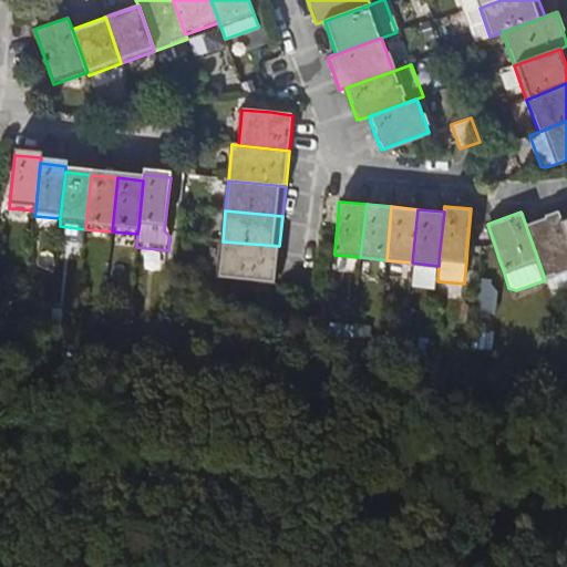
[(558,212),(525,224),(538,260),(545,280),(566,272),(566,236),(562,220),(558,212)]
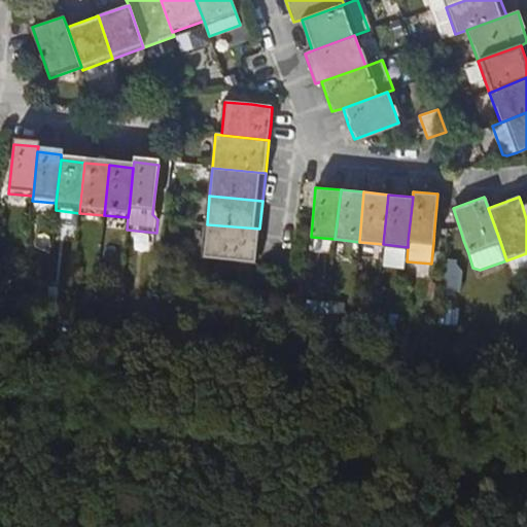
[(78,222),(79,213),(56,210),(55,220),(78,222)]
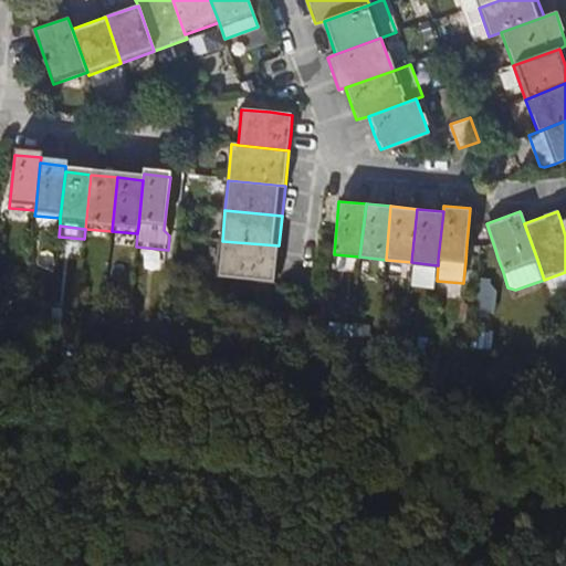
[(275,279),(279,245),(222,241),(218,278),(275,283),(275,279)]
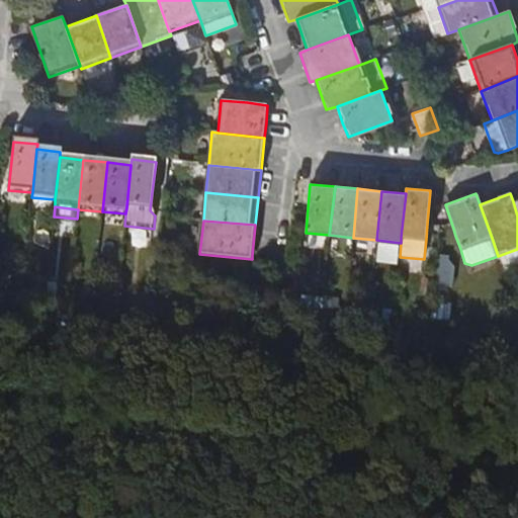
[(434,252),(433,283),(451,284),(452,253),(434,252)]
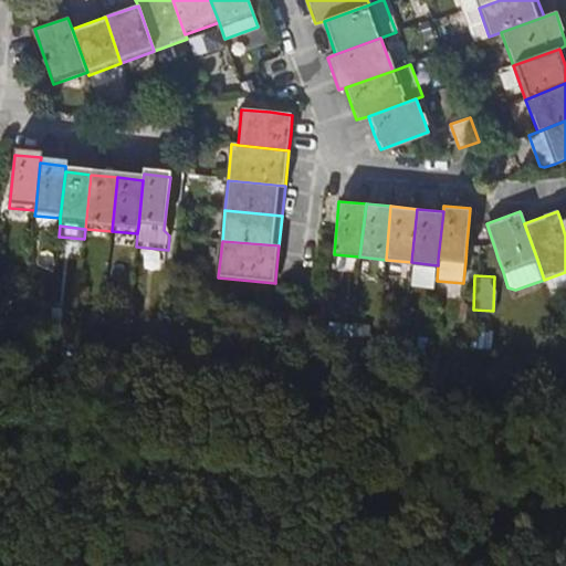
[(490,345),(490,325),(470,325),(471,345),(490,345)]
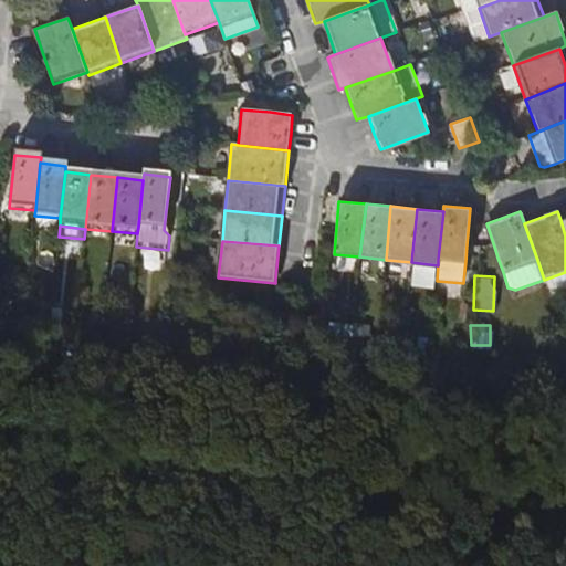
All buildings are outlined.
